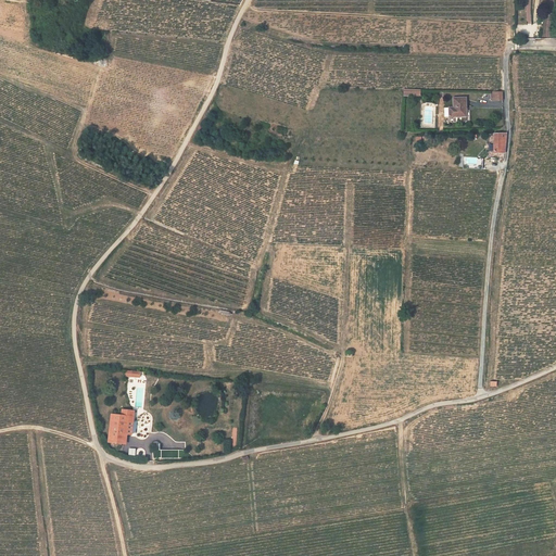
[(517,35),(538,35),(538,24),(517,24),(517,35)]
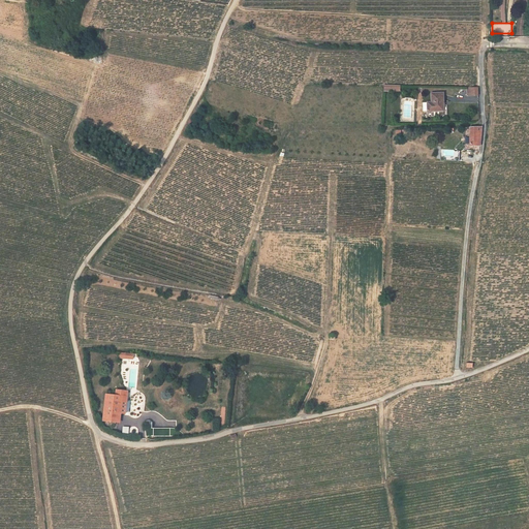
[(427,111),(432,111),(444,111),(444,101),(441,101),(441,92),(431,92),(431,102),(427,102),(427,111)]
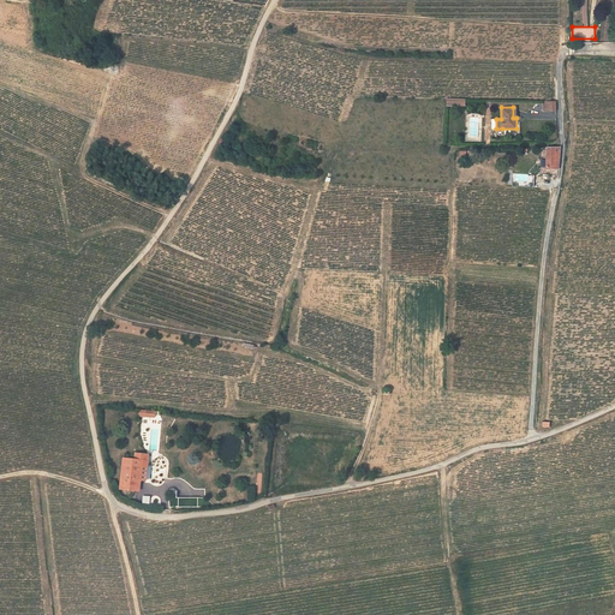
[(547,148),(545,167),(557,168),(559,148),(547,148)]
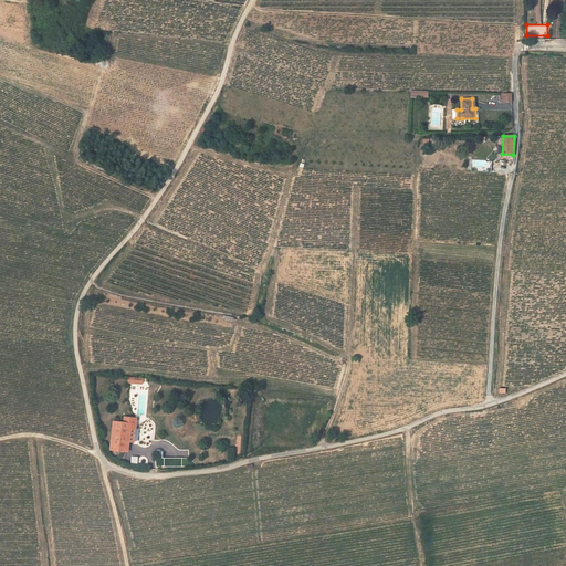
[(472,171),(491,171),(491,160),(472,159),(472,171)]
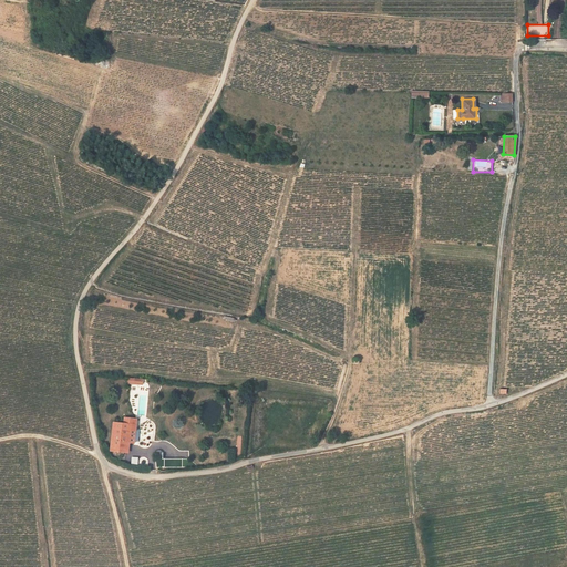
[(113,422),(110,450),(124,452),(125,446),(130,446),(133,445),(137,445),(138,435),(136,432),(134,432),(135,420),(133,419),(125,418),(124,418),(123,420),(122,423),(113,422)]
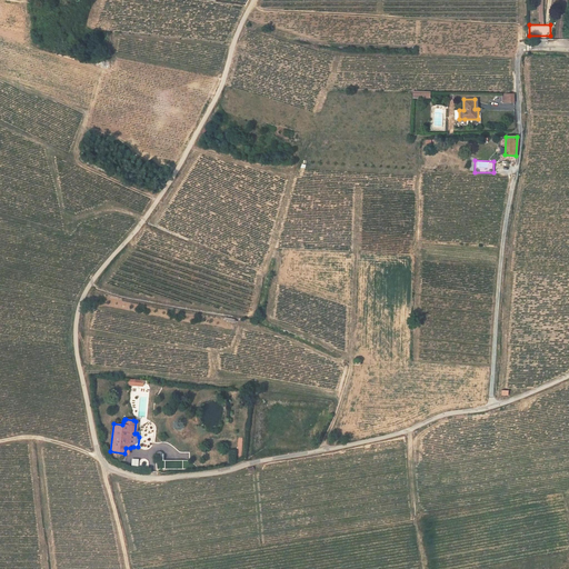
All buildings are outlined.
